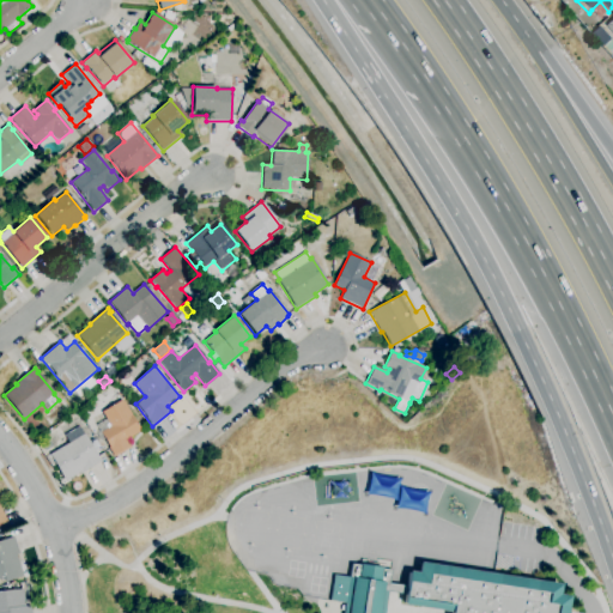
[(114,457),(99,434),(110,428),(102,412),(122,400),(140,431),(131,437),(132,438),(127,441),(131,448),(114,457)]
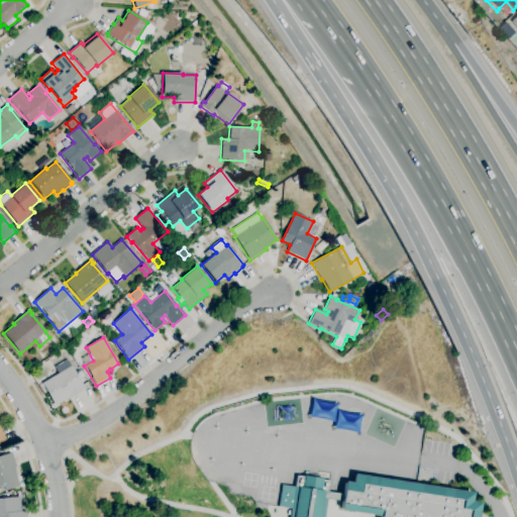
[(55,406),(41,384),(58,374),(55,368),(67,360),(83,388),(84,387),(86,390),(70,399),(69,398),(55,406)]
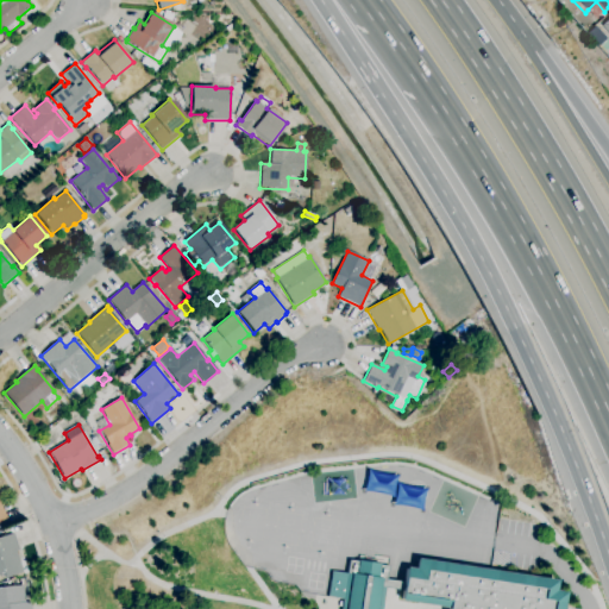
[(0,537),(13,533),(19,551),(16,552),(23,572),(5,578),(4,575),(0,575),(0,537)]
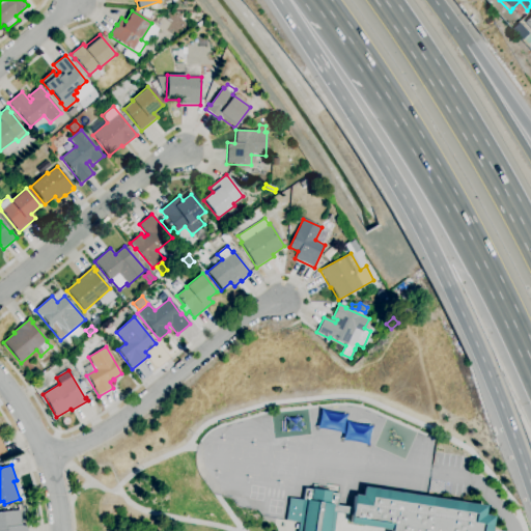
[(391,530),(350,524),(355,495),(362,496),(363,486),(485,506),(483,515),(493,516),(490,530),(391,530)]
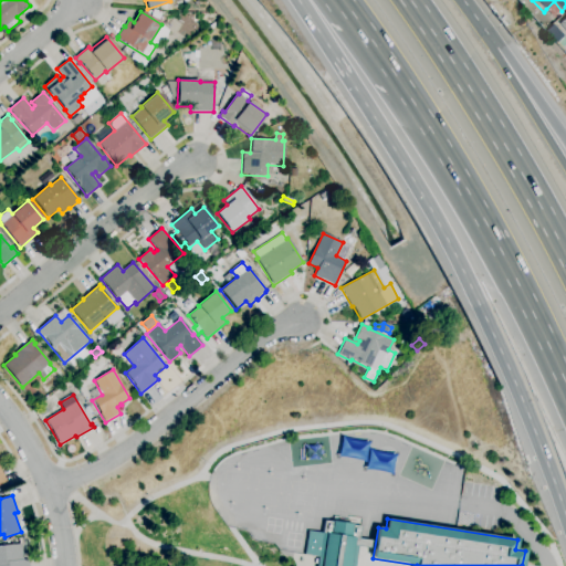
[(316,565),(318,557),(304,555),(307,531),(323,533),(324,522),(333,523),(333,521),(353,524),(353,525),(360,526),(358,540),(367,541),(366,547),(358,546),(355,565),(316,565)]
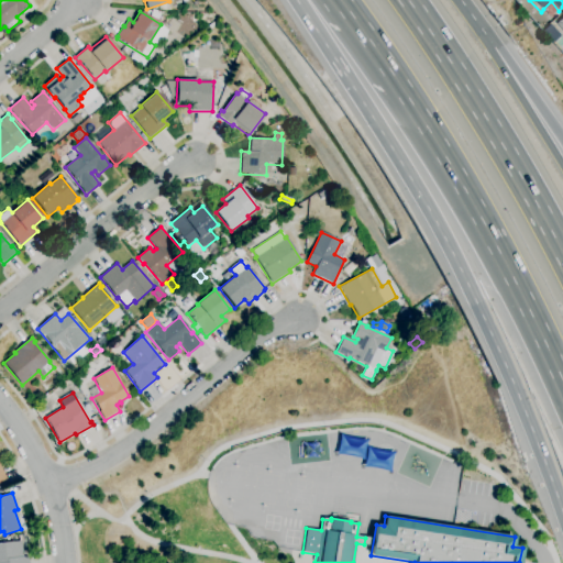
[(0,562),(0,543),(21,542),(22,558),(28,556),(28,562),(0,562)]
